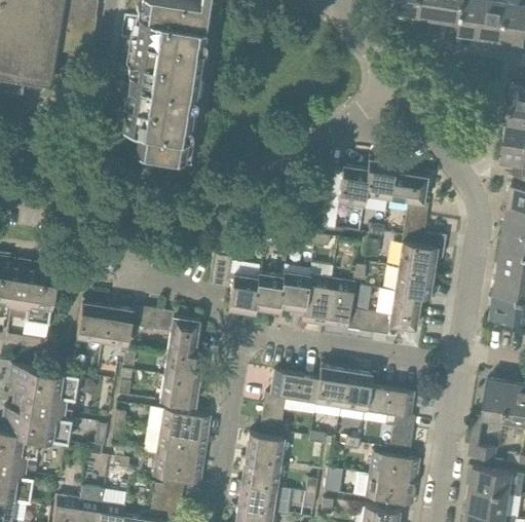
[(82,57),(89,51),(98,3),(95,0),(0,0),(0,94),(23,98),(26,82),(51,86),(57,52),(82,57)]
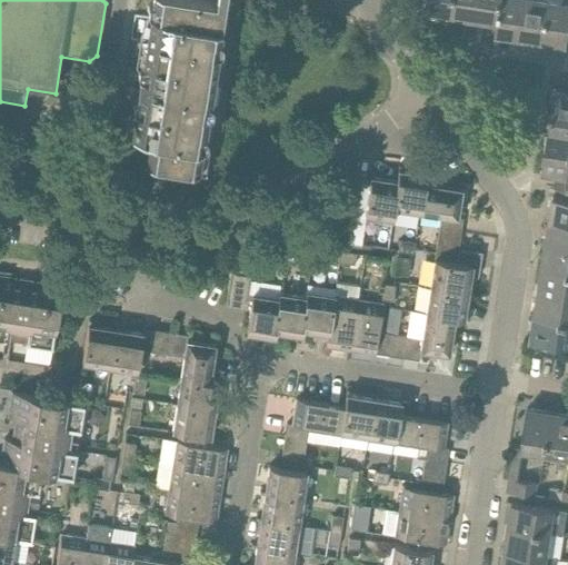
[(146,169),(171,174),(197,177),(225,0),(216,0),(216,7),(199,3),(176,0),(153,0),(131,141),(150,145),(146,169)]
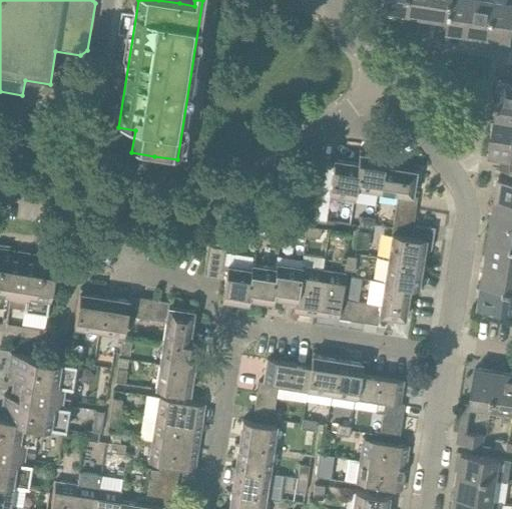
[(386,17),(408,20),(410,0),(388,0),(388,5),(386,17)]
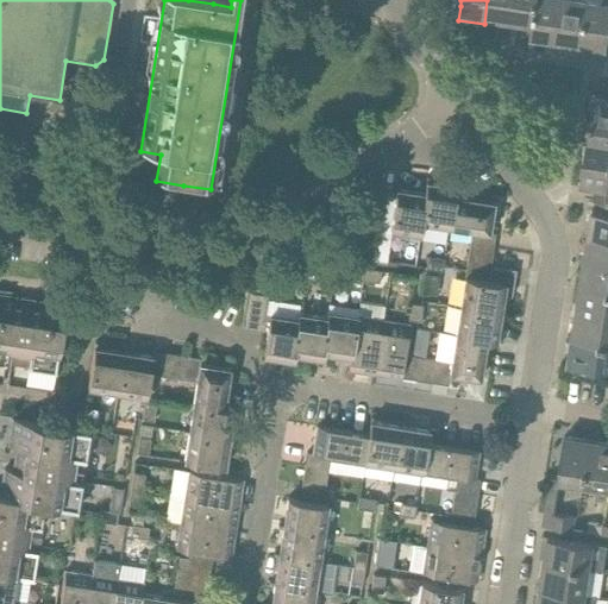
[(487,0),(484,24),(509,29),(513,0),(487,0)]
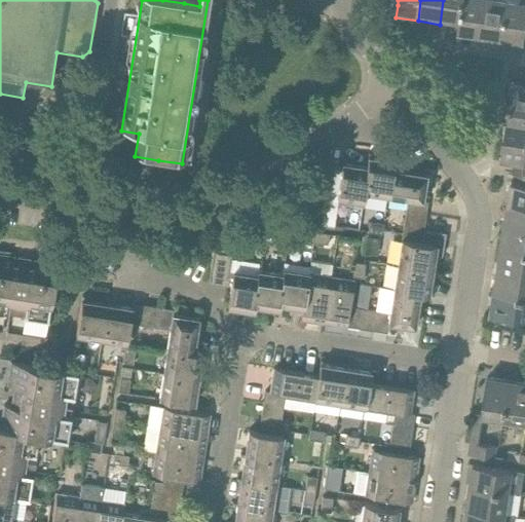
[(443,0),(440,25),(460,28),(464,0),(443,0)]
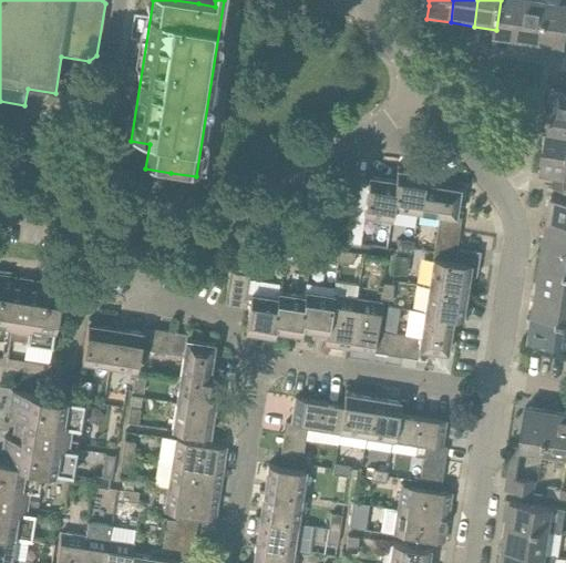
[(494,41),(520,44),(526,0),(515,0),(513,0),(501,0),(496,30),(494,41)]
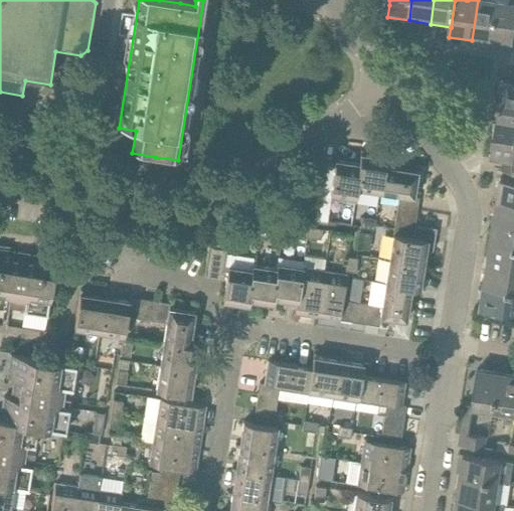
[(478,0),(472,40),(493,43),(499,0),(478,0)]
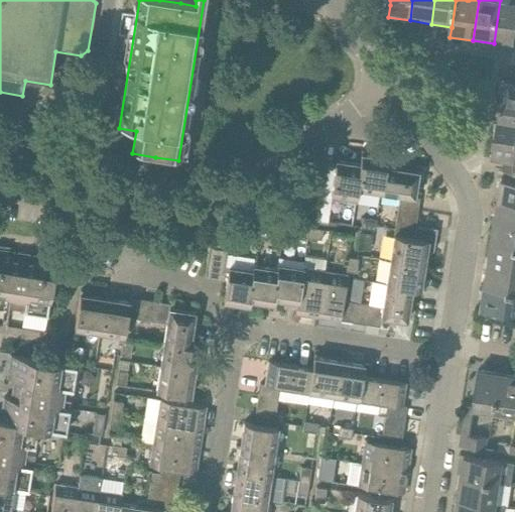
[(514,0),(500,0),(494,43),(514,46),(514,0)]
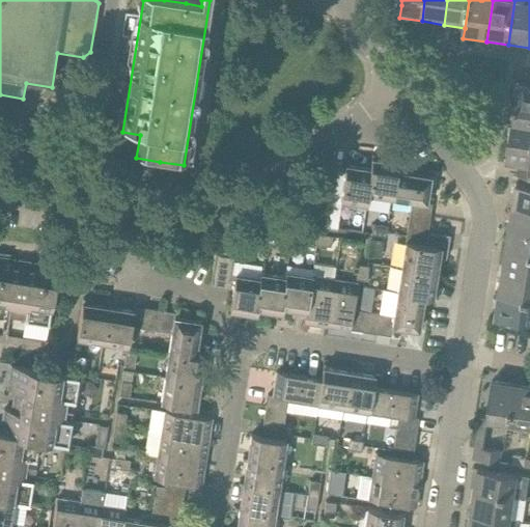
[(512,129),(529,131),(529,93),(519,91),(512,129)]
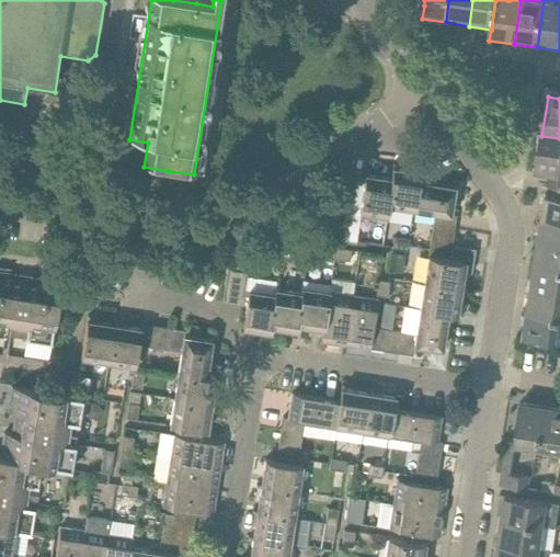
[(548,191),(559,193),(559,138),(541,136),(535,177),(550,179),(548,191)]
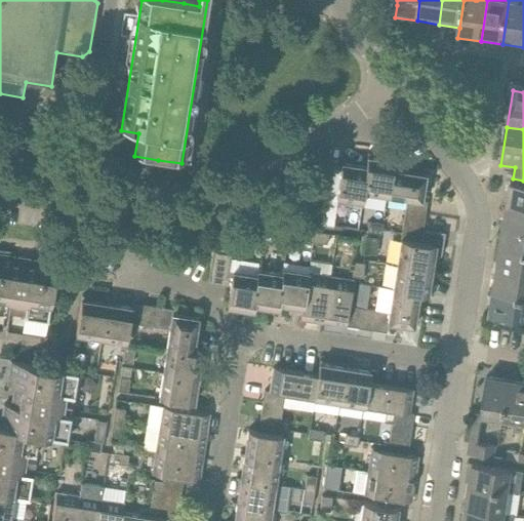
[(363,208),(365,198),(370,163),(369,162),(367,172),(344,168),(344,171),(329,169),(323,204),(337,206),(337,204),(363,208)]
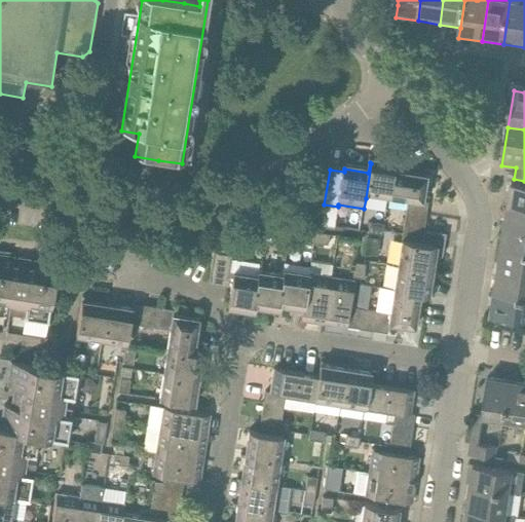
[(366,198),(387,201),(392,166),(371,163),(366,198)]
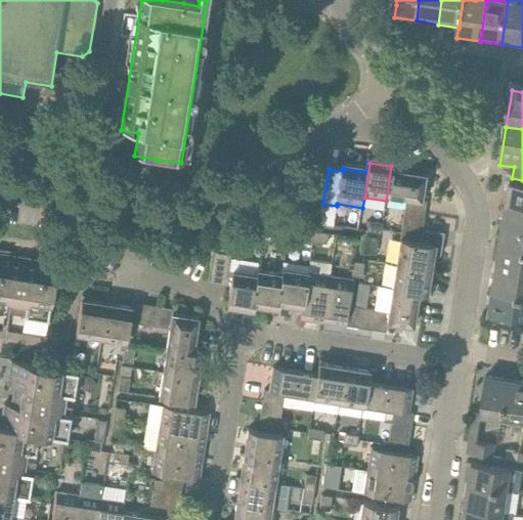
[(386,201),(406,205),(406,204),(422,206),(426,180),(393,175),(394,166),(391,166),(386,201)]
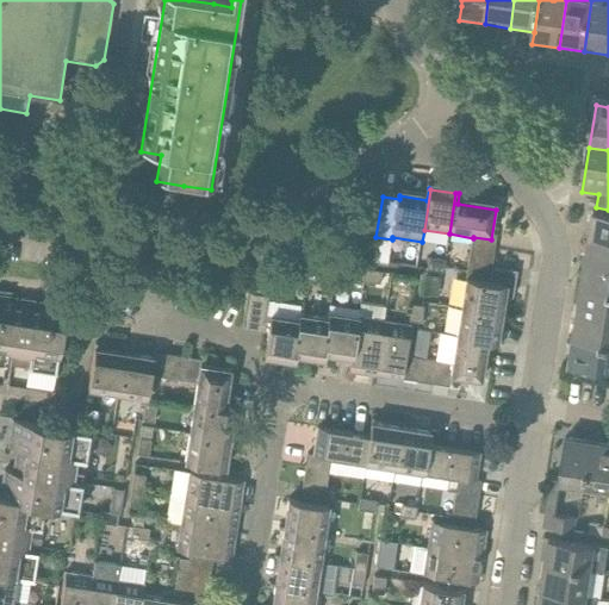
[(591,242),(608,244),(608,218),(595,217),(591,242)]
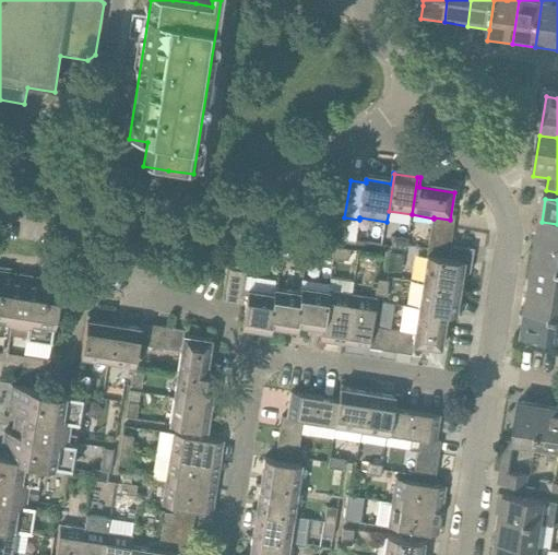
[(537,246),(557,248),(557,224),(542,222),(537,246)]
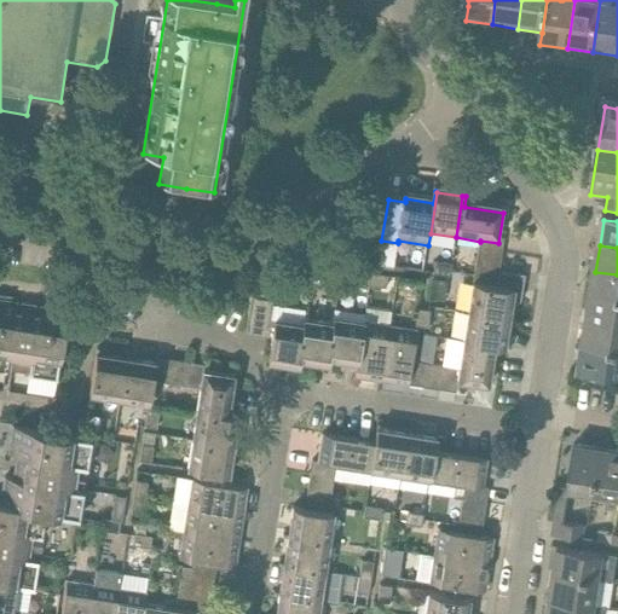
[(475,274),(487,276),(490,256),(478,255),(475,274)]
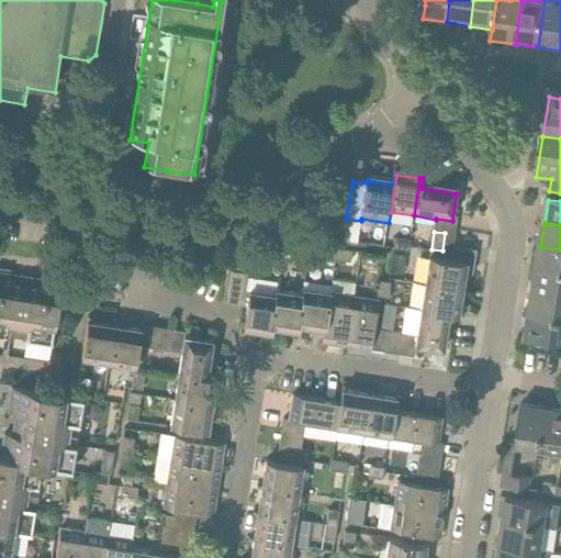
[(445,233),(442,250),(432,249),(429,261),(425,290),(461,294),(466,268),(450,265),(452,253),(456,235),(445,233)]
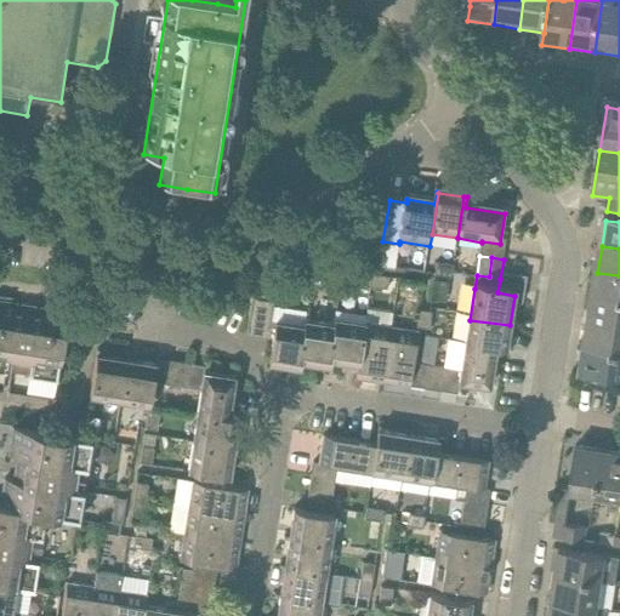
[(377,271),(393,273),(396,262),(380,260),(377,271)]
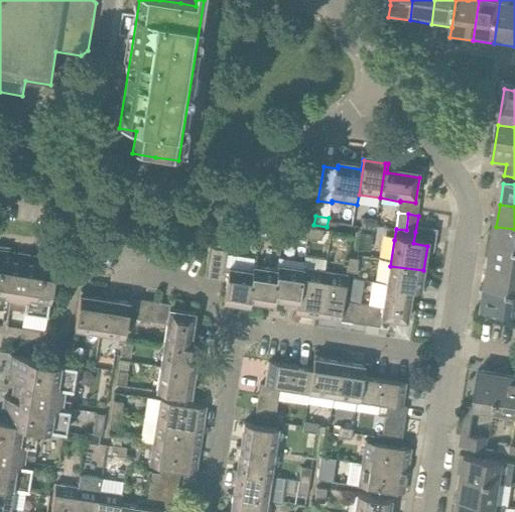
[(362,233),(376,235),(377,225),(364,223),(362,233)]
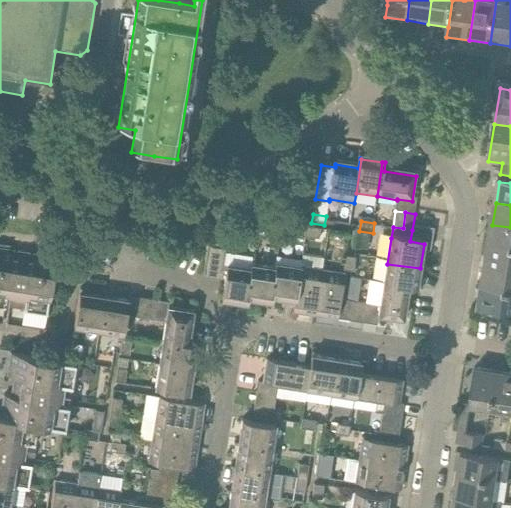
[(489,247),(510,250),(510,227),(492,225),(489,247)]
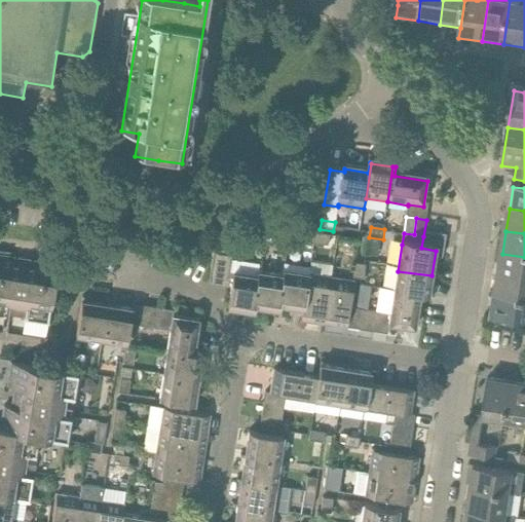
[(301,245),(312,247),(314,237),(302,235),(301,245)]
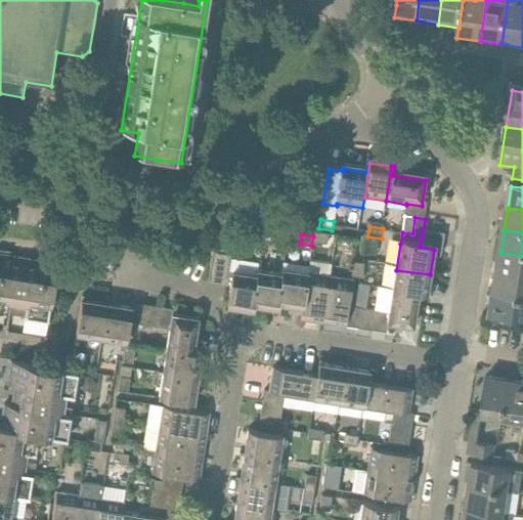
[(274,246),(288,249),(290,239),(275,236),(274,246)]
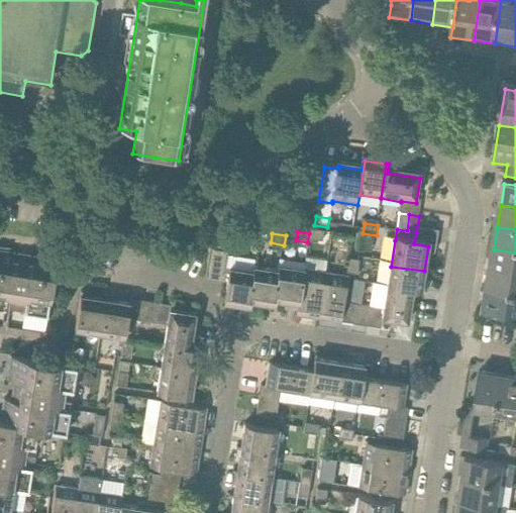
[(307,242),(323,244),(324,235),(309,233),(307,242)]
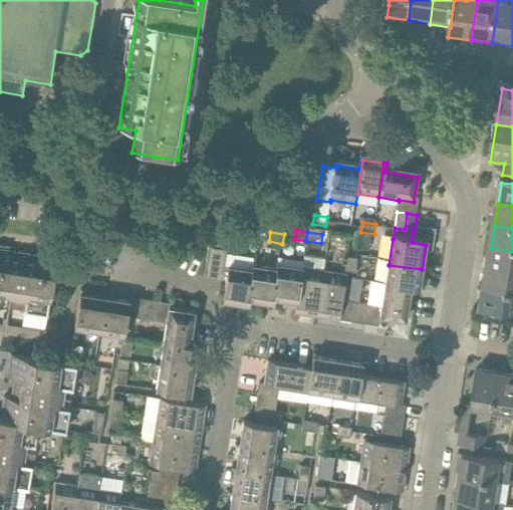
[(487,269),(512,273),(512,251),(491,248),(487,269)]
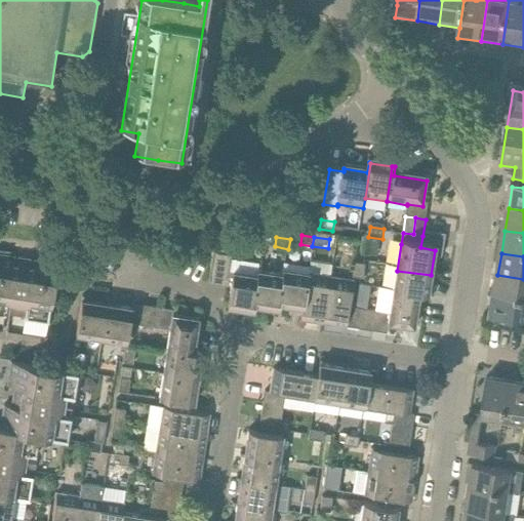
[(8,312),(17,313),(25,264),(19,263),(18,269),(14,269),(15,262),(0,259),(0,319),(6,320),(8,312)]
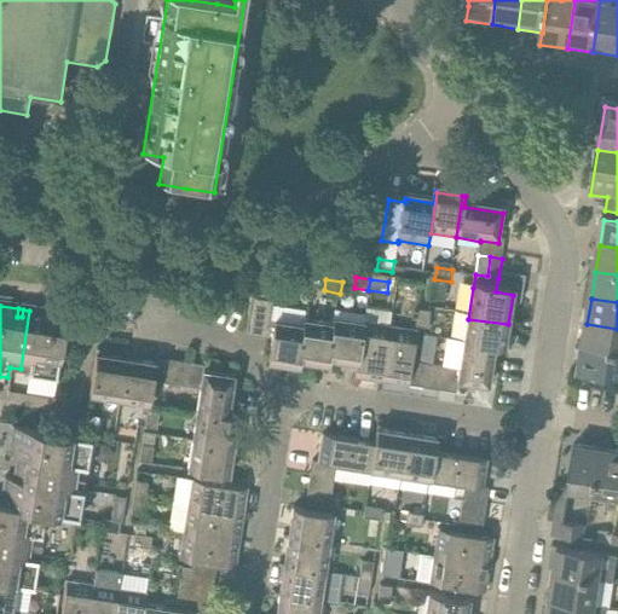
[(299,372),(299,366),(306,324),(305,324),(304,330),(276,325),(276,326),(273,326),(276,311),(254,308),(249,339),(260,341),(271,343),(267,368),(299,372)]
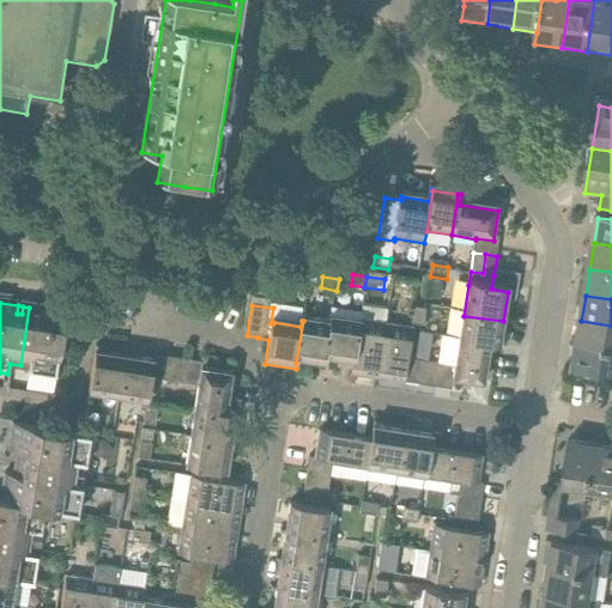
[(32,368),(30,377),(58,382),(68,314),(41,309),(40,317),(35,316),(36,309),(29,308),(20,365),(32,368)]
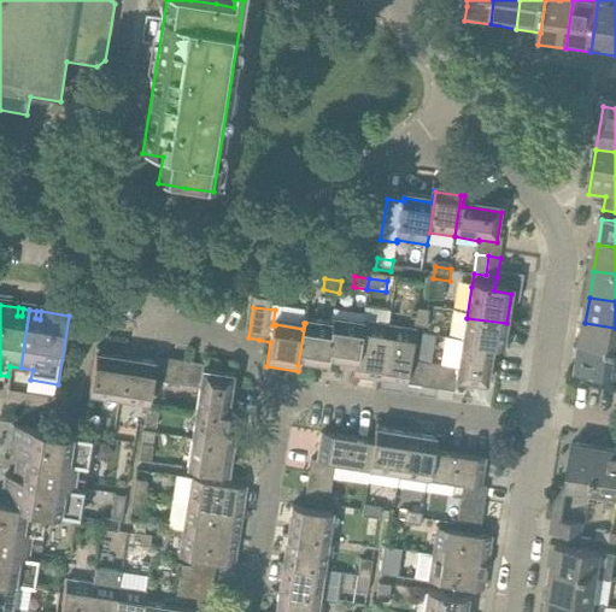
[(416,330),(427,333),(429,316),(418,315),(416,330)]
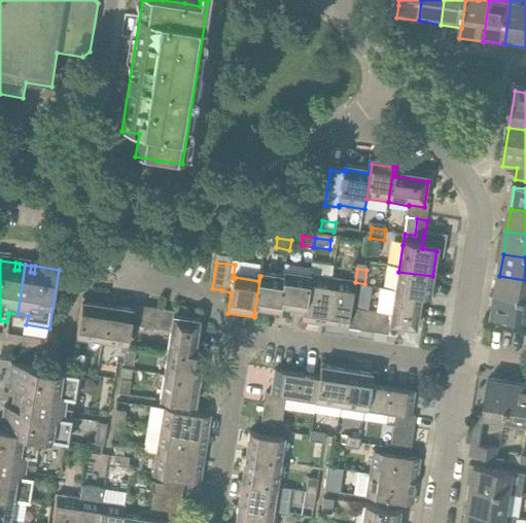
[(394,297),(420,301),(428,302),(432,276),(398,272),(394,293),(394,297)]
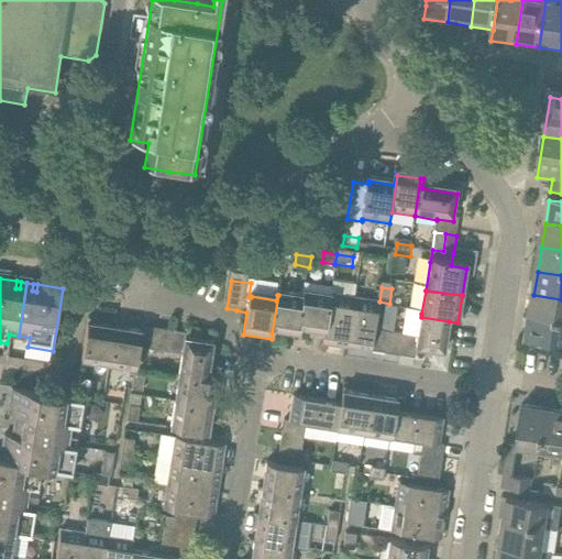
[(298,338),(299,332),(306,294),(304,294),(302,299),(278,295),(272,333),(298,338)]
